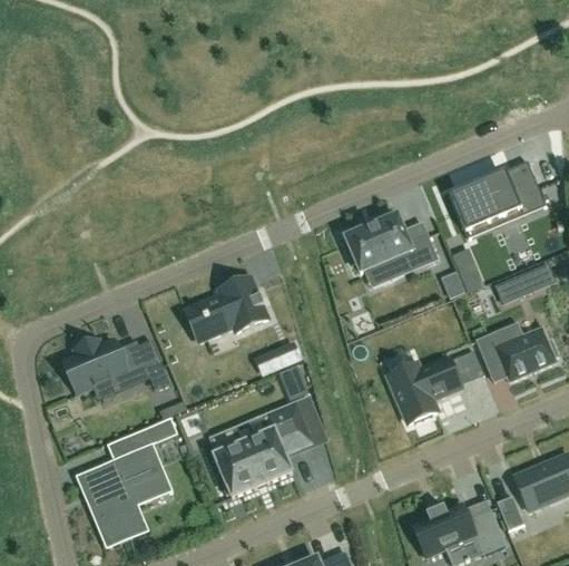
[(471,184),(449,193),(466,232),(501,216),(499,211),(540,194),(529,166),(473,188),(471,184)]
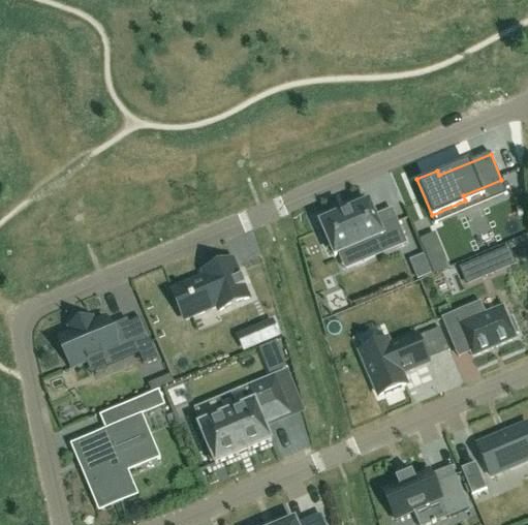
[(322,225),(317,227),(325,245),(330,243),(333,250),(333,251),(334,253),(336,252),(335,251),(375,235),(381,250),(405,240),(396,217),(382,222),(378,212),(373,214),(368,202),(369,202),(368,199),(366,201),(348,208),(339,211),(339,212),(321,219),(319,219),(320,221),(322,225)]
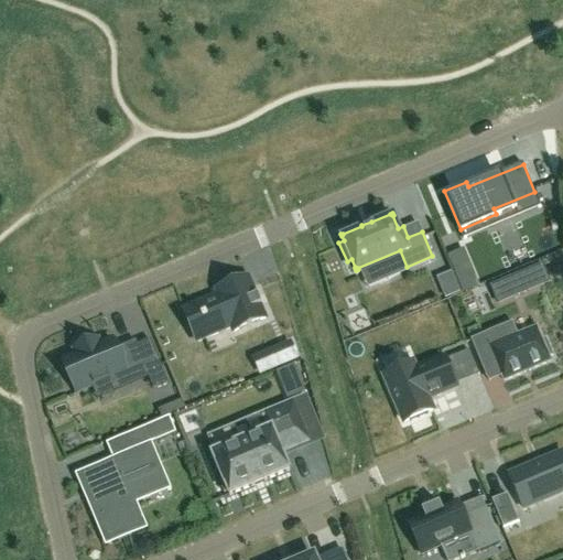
[(471,269),(455,276),(461,287),(476,281),(471,269)]
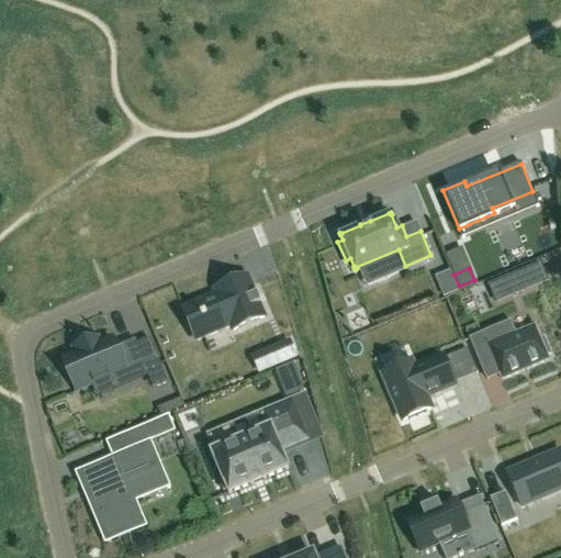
[(436,275),(444,292),(456,287),(448,269),(436,275)]
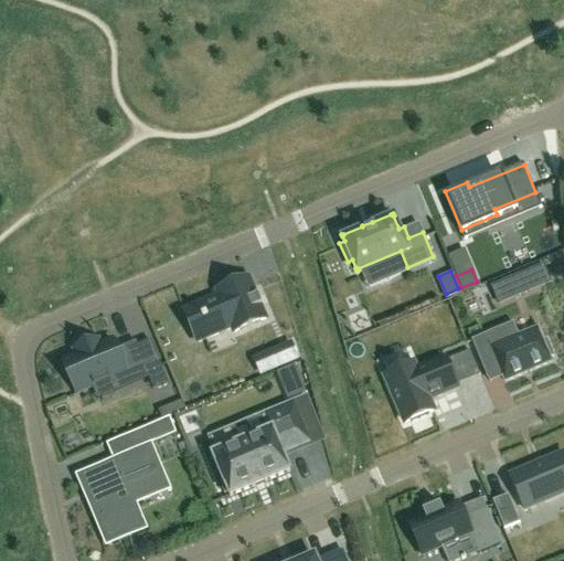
[(521,271),(508,277),(514,293),(529,287),(521,271)]
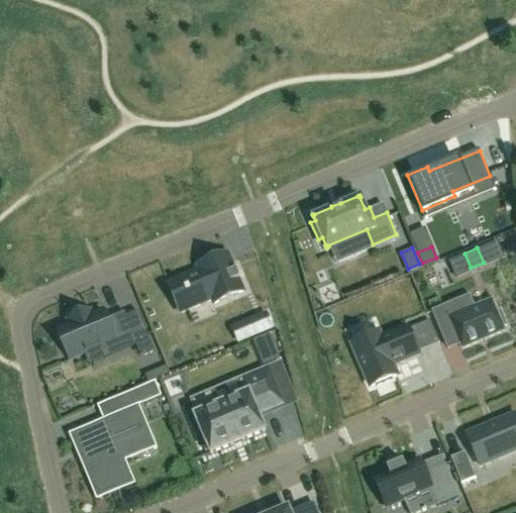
[(198,267),(180,275),(185,288),(184,288),(186,293),(187,292),(192,305),(211,297),(212,301),(242,288),(227,250),(197,264),(198,267)]
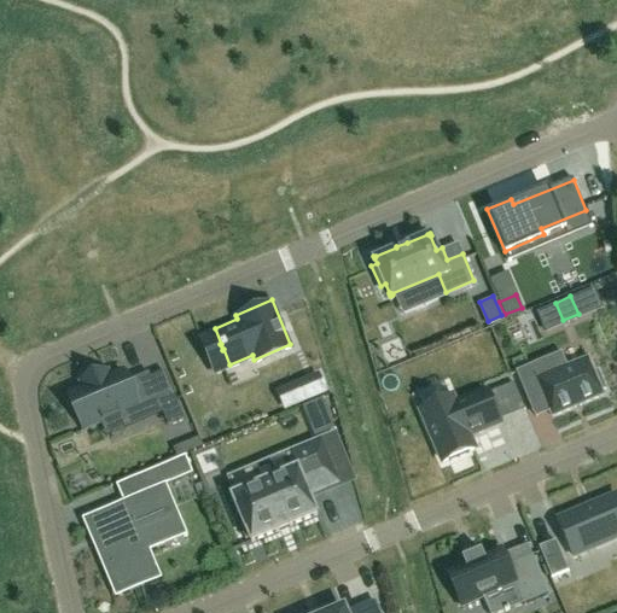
[(560,349),(514,368),(528,400),(543,393),(548,406),(551,410),(552,413),(553,413),(553,412),(599,392),(600,393),(603,392),(601,390),(600,390),(599,387),(604,385),(597,367),(592,369),(587,358),(588,357),(587,355),(585,356),(585,357),(568,365),(560,349)]
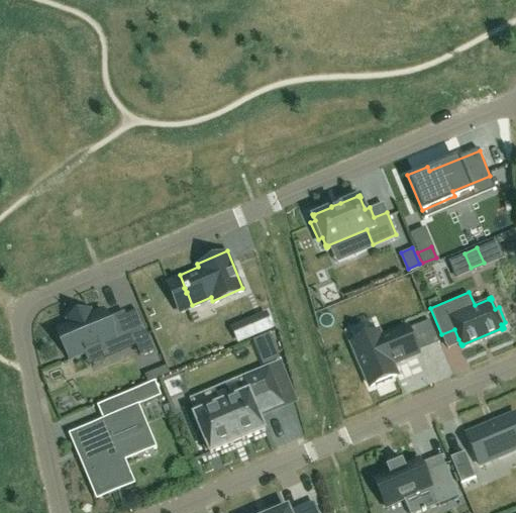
[(69,322),(58,327),(70,355),(84,349),(87,356),(103,350),(100,342),(129,330),(135,342),(138,351),(152,345),(144,326),(131,331),(131,330),(124,312),(123,310),(106,317),(102,308),(91,313),(89,308),(68,317),(69,322)]
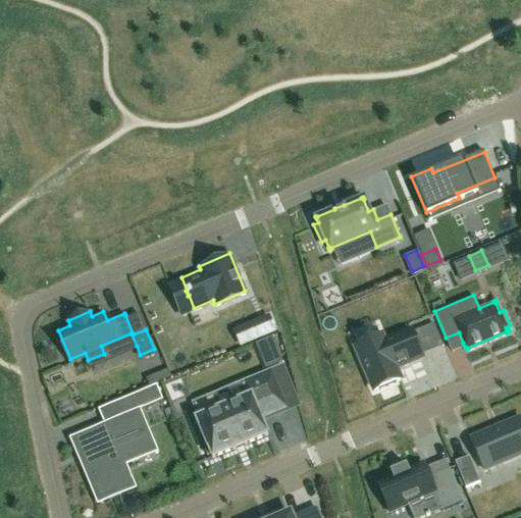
[(267,314),(254,319),(260,332),(273,326),(267,314)]
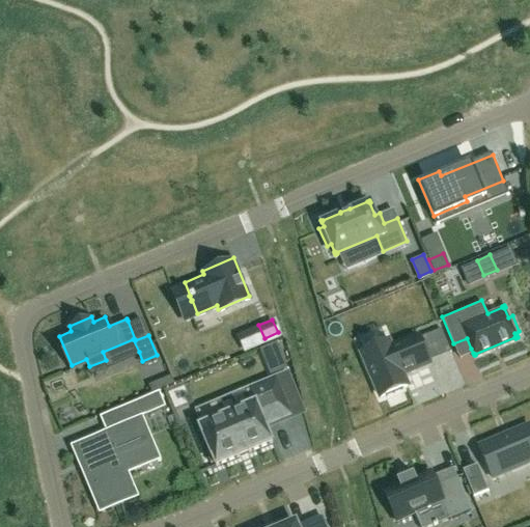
[(388,339),(361,351),(380,394),(384,392),(385,393),(401,386),(401,385),(407,383),(401,370),(408,368),(428,360),(417,333),(390,344),(388,339)]
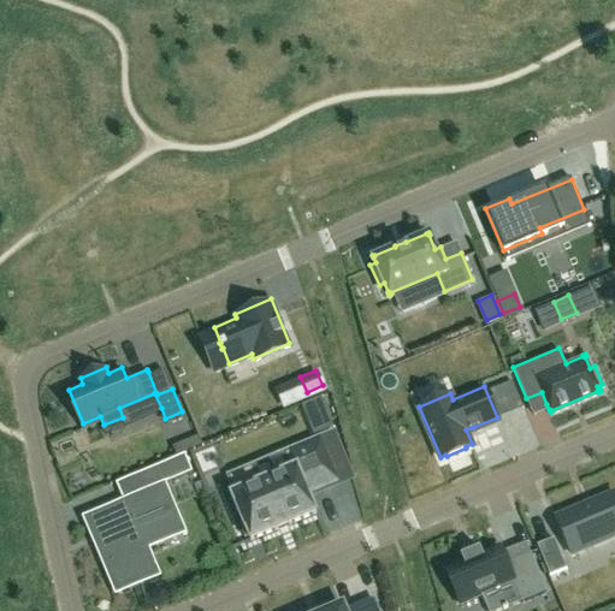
[(250,464),(228,474),(235,491),(232,491),(230,492),(231,494),(232,493),(240,512),(235,514),(243,534),(248,532),(249,534),(248,534),(249,537),(252,537),(252,535),(275,526),(275,527),(289,521),(289,520),(312,510),(313,510),(315,510),(314,508),(313,508),(308,496),(306,491),(337,478),(327,458),(342,452),(333,431),(319,437),(319,435),(283,450),(290,467),(256,481),(250,464)]
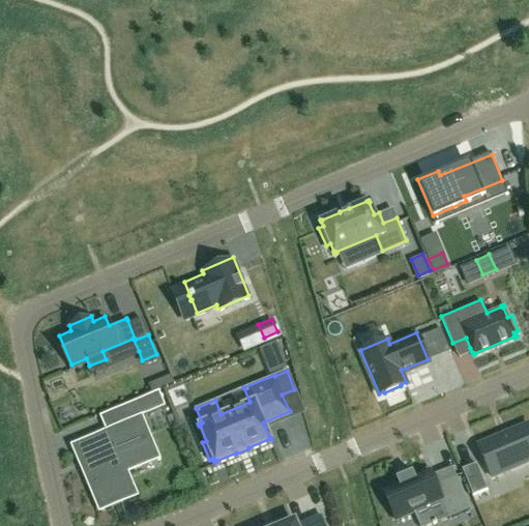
[(170,373),(148,382),(151,389),(173,380),(170,373)]
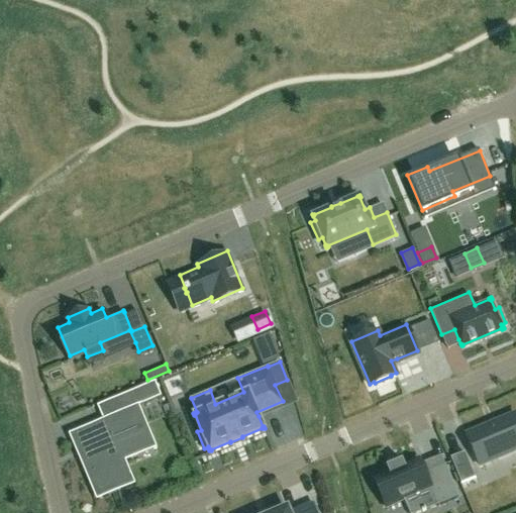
[(153,379),(131,388),(137,403),(138,403),(161,394),(153,379)]
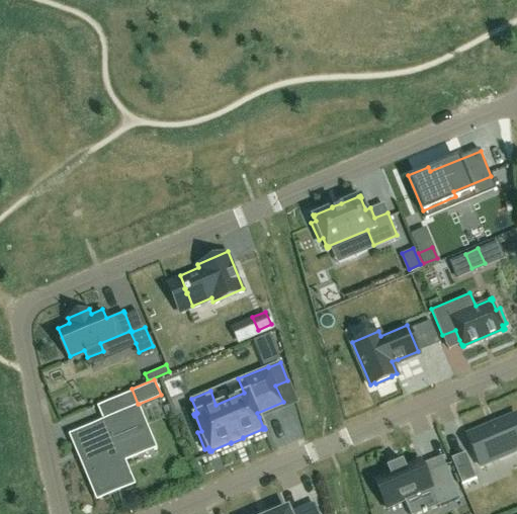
[(102,418),(74,430),(99,490),(126,479),(111,444),(143,431),(133,406),(102,418)]
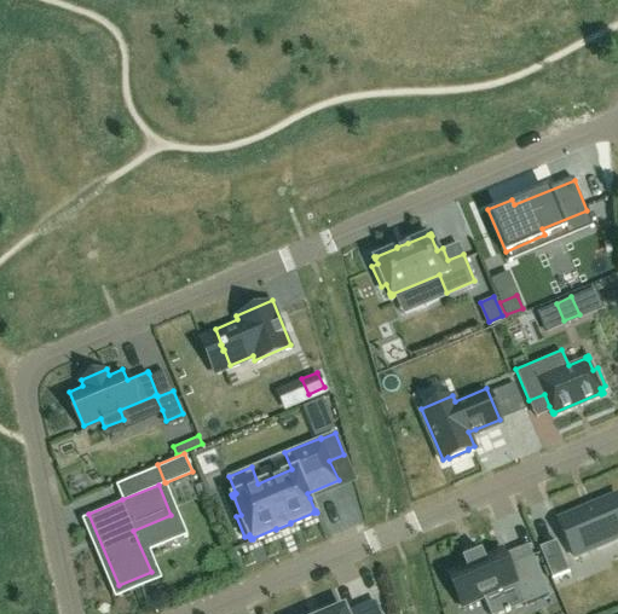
[(617,496),(617,492),(558,516),(573,554),(617,534),(617,496)]
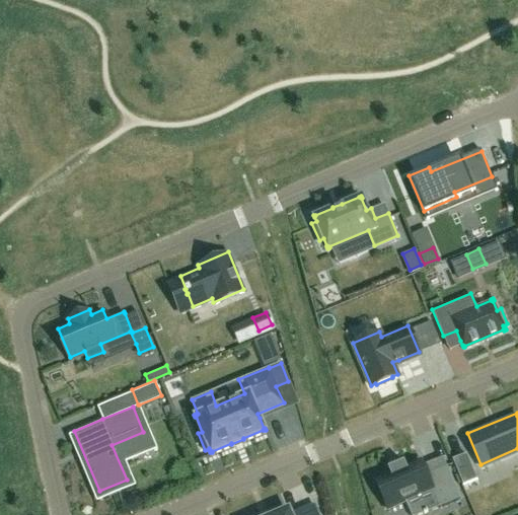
[(465,451),(451,457),(462,483),(476,476),(465,451)]
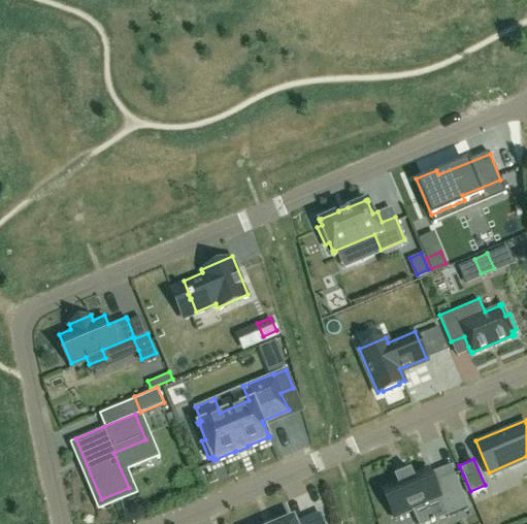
[(396,480),(382,486),(394,515),(412,508),(438,496),(446,514),(467,504),(454,471),(433,480),(429,471),(427,467),(413,473),(409,467),(394,475),(396,480)]
